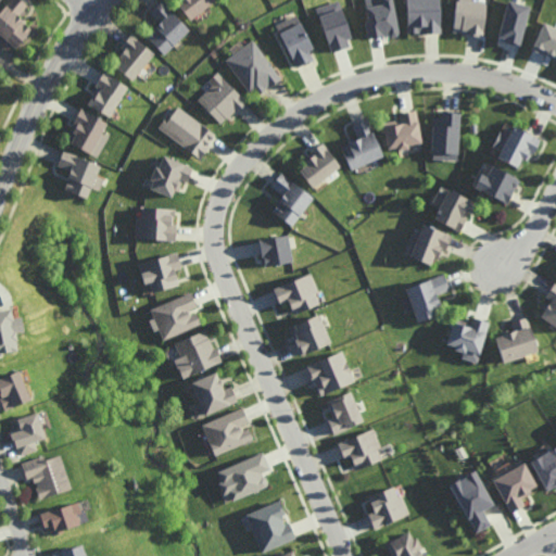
[(22,25),(23,24),(30,30),(13,49),(0,37),(0,8),(7,0),(20,0),(26,5),(16,16),(21,20),(19,22),(22,25)]
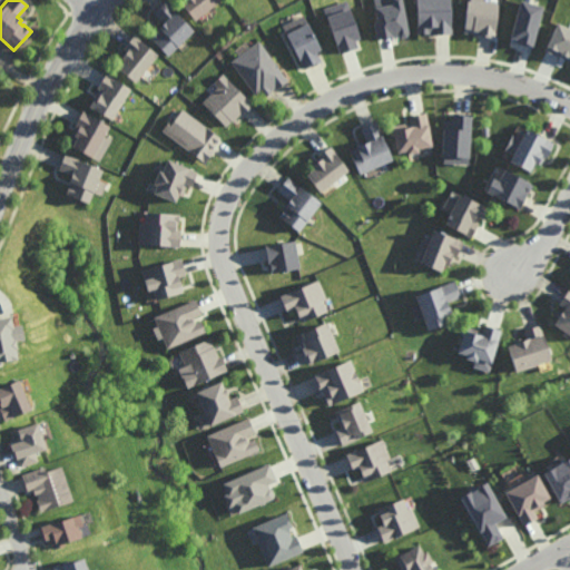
[(185,39),(178,46),(168,57),(151,40),(151,39),(150,38),(157,31),(158,32),(160,30),(159,28),(160,27),(164,22),(154,12),(156,11),(165,2),(166,0),(177,11),(175,12),(194,30),(185,39)]
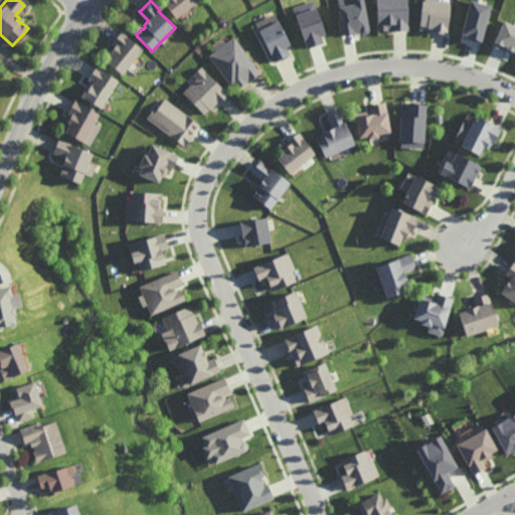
[(176,18),(163,2),(165,0),(199,0),(188,8),(183,13),(176,18)]
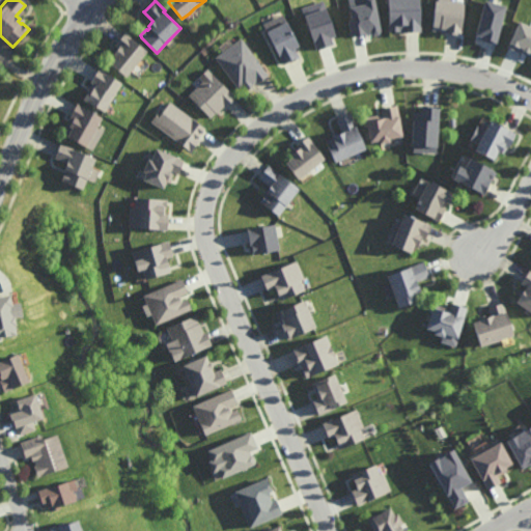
[(337,44),(323,0),(302,7),(316,50),(337,44)]
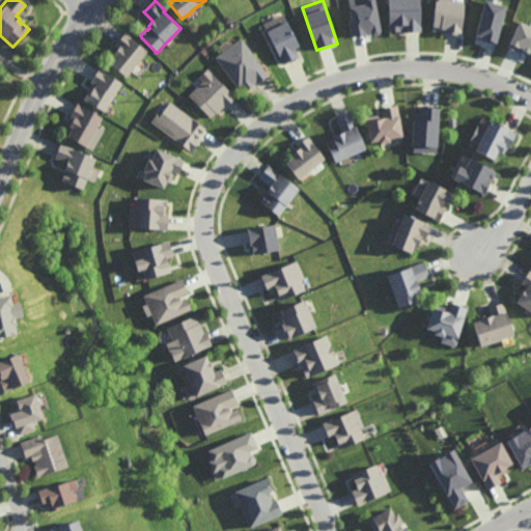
[(346,0),(353,37),(381,32),(374,0),(346,0)]
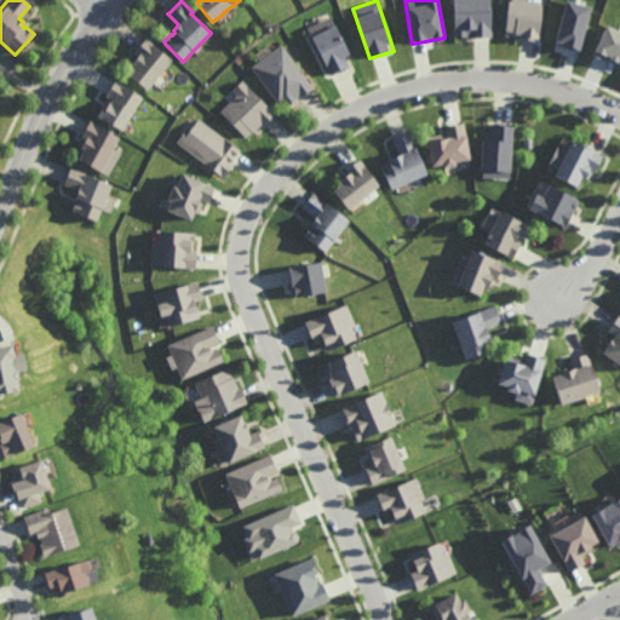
[(489,0),(489,34),(476,34),(476,28),(465,28),(465,33),(451,33),(451,0),(489,0)]
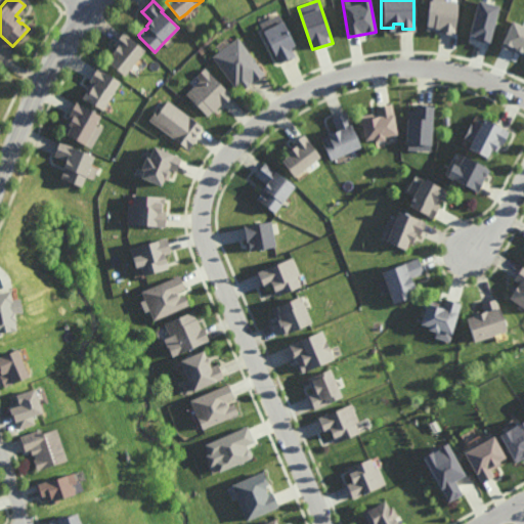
[(429,0),(428,31),(455,33),(457,3),(444,2),(443,0),(429,0)]
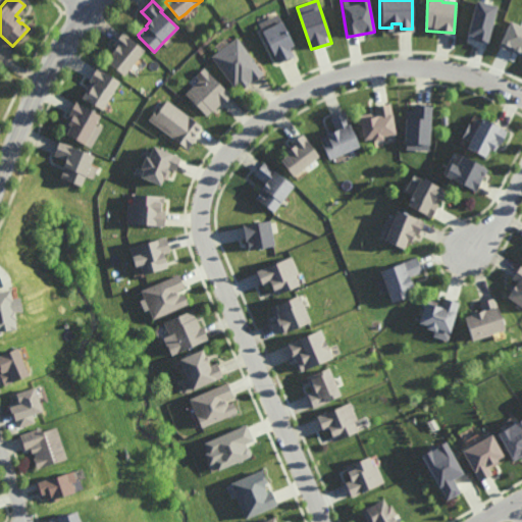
[(467,36),(488,42),(498,6),(477,0),(467,36)]
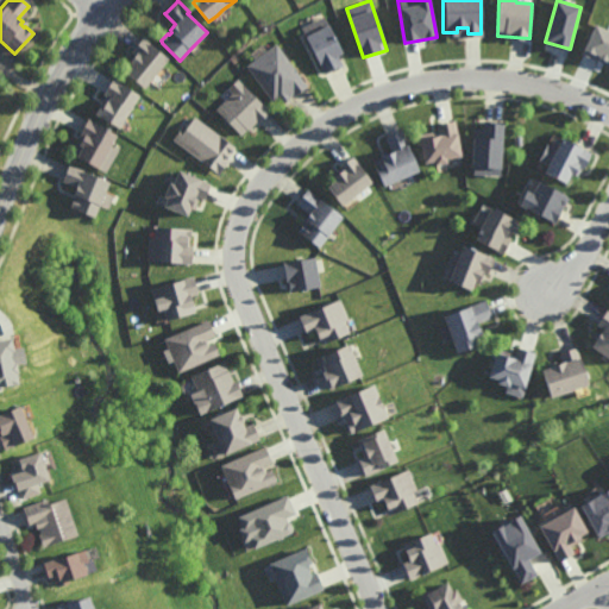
[(325,69),(340,63),(336,54),(341,51),(330,24),(308,33),(325,69)]
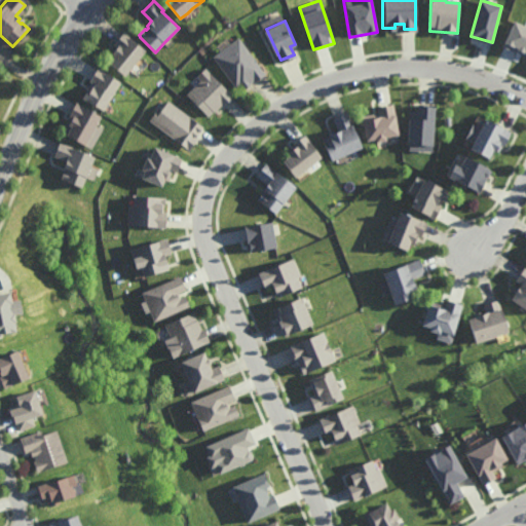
[(502,47),(525,57),(525,26),(514,22),(502,47)]
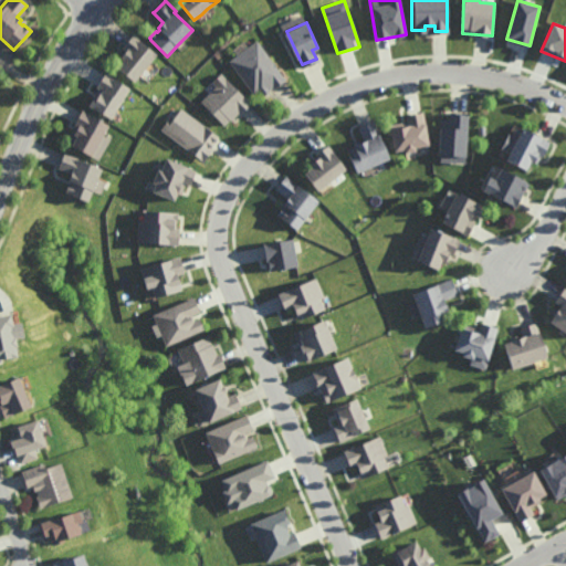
[(134,83),(116,69),(123,61),(119,59),(121,56),(126,51),(124,50),(123,48),(124,45),(132,37),(133,35),(156,55),(152,61),(146,67),(134,83)]
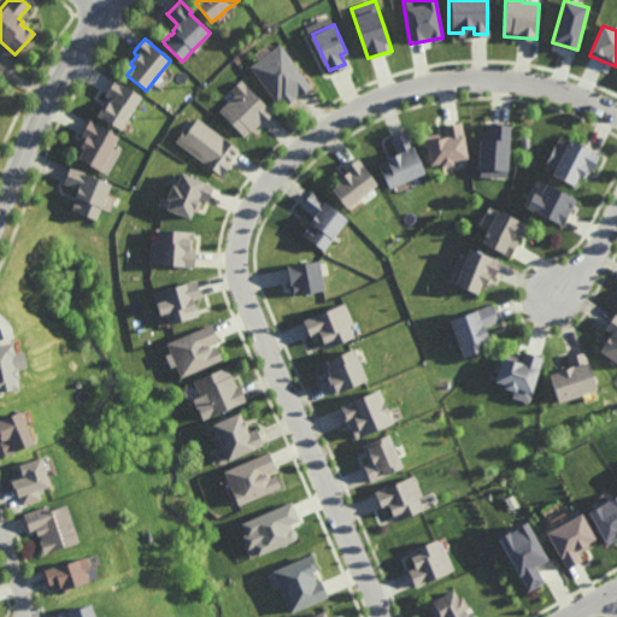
[(282,42),(311,86),(292,99),(289,94),(280,101),(253,62),(282,42)]
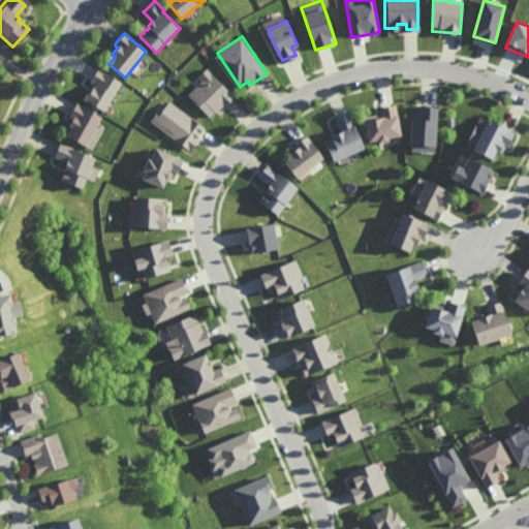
[(224,107),(223,105),(219,110),(217,111),(215,114),(214,113),(209,118),(187,95),(195,87),(201,81),(197,78),(199,75),(207,68),(235,97),(234,98),(226,105),(224,107)]
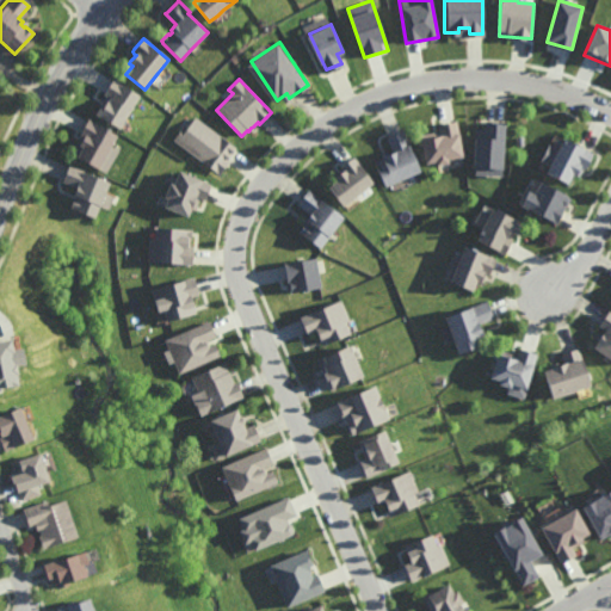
[(118,130),(94,115),(102,103),(104,100),(106,97),(103,96),(105,92),(112,80),(140,97),(125,119),(119,128),(118,130)]
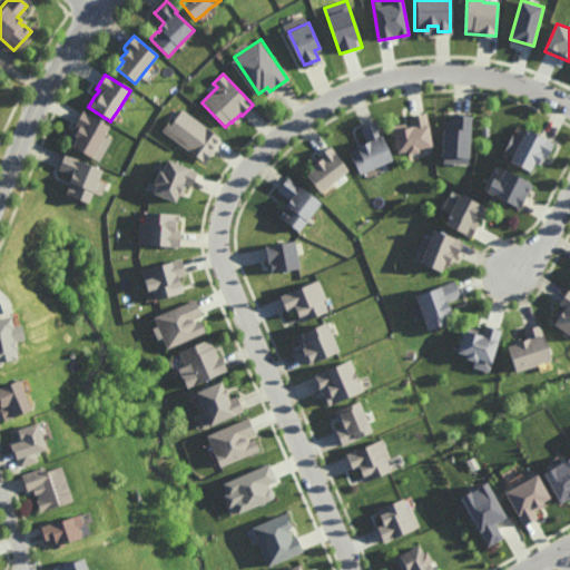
[(219,136),(184,109),(175,120),(172,118),(164,128),(204,158),(212,148),(210,147),(219,136)]
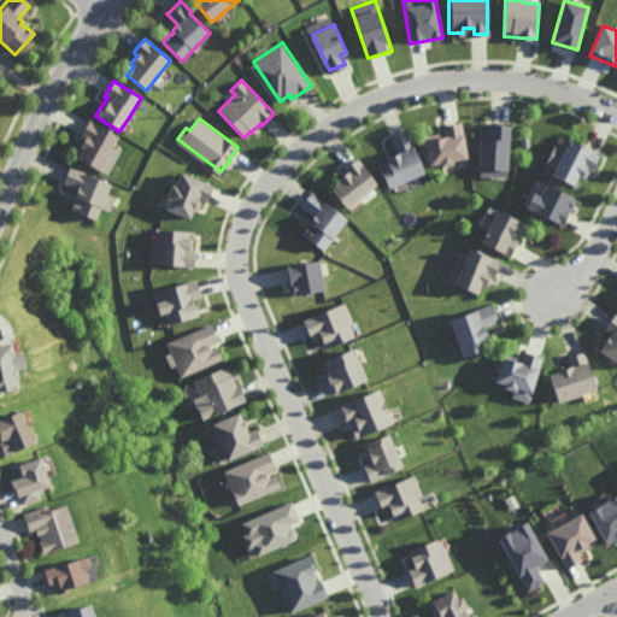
[(481,118),(510,119),(507,163),(480,160),(481,118)]
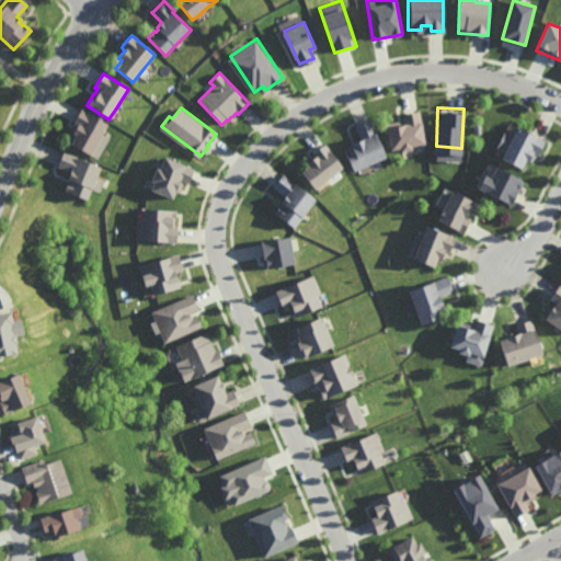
[(89,157),(69,146),(70,145),(65,141),(72,128),(73,126),(75,125),(72,125),(75,122),(80,111),(106,125),(101,134),(98,141),(94,147),(91,155),(89,157)]
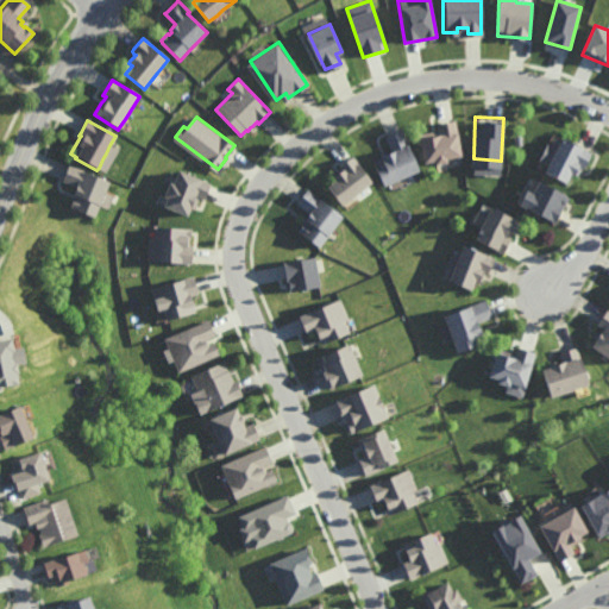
[(447,159),(447,164),(435,167),(434,162),(425,164),(421,145),(419,145),(416,135),(433,132),(437,131),(438,131),(437,124),(439,124),(453,121),(456,120),(462,157),(457,158),(447,159)]
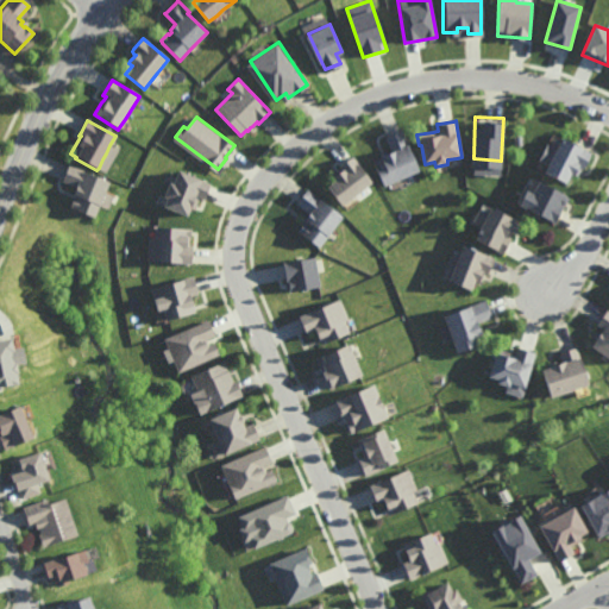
[(420,171),(407,177),(408,182),(399,187),(396,182),(385,187),(374,161),(381,157),(380,156),(383,155),(385,154),(388,152),(388,155),(393,152),(385,137),(388,136),(401,130),(402,130),(409,145),(408,145),(420,171)]
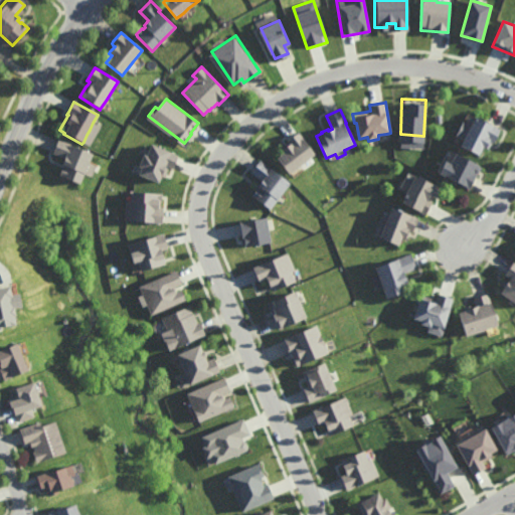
[(484,122),(485,121),(486,120),(490,122),(492,123),(491,126),(497,129),(498,129),(499,130),(502,131),(495,145),(492,144),(491,147),(489,150),(488,149),(488,151),(484,149),(480,157),(461,148),(468,135),(472,127),(476,118),(480,120),(484,122)]
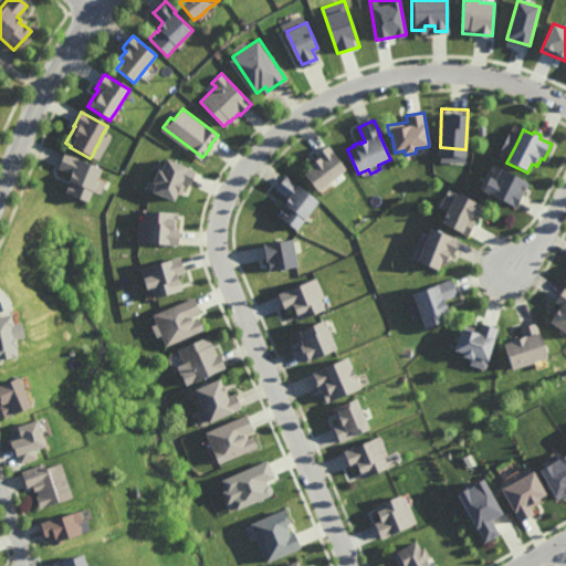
[(317,192),(304,174),(312,168),(310,165),(311,164),(308,161),(313,158),(315,156),(315,155),(317,154),(327,145),(328,145),(335,153),(333,154),(346,170),(343,173),(332,181),(317,192)]
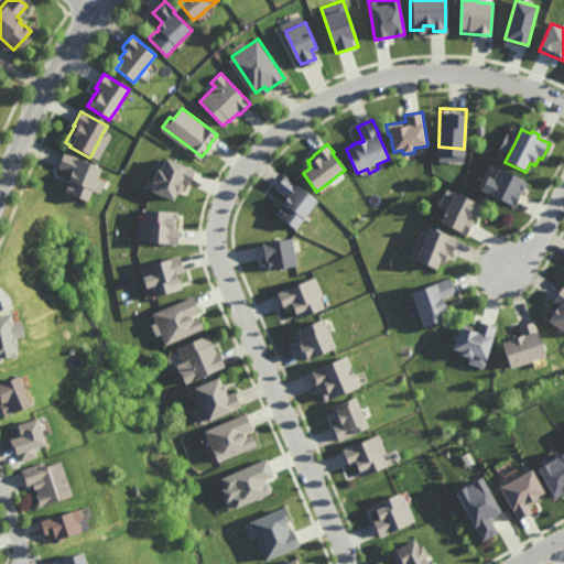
[(99,194),(91,191),(86,204),(63,194),(67,184),(67,182),(66,182),(67,180),(69,174),(56,169),(57,166),(62,153),(63,153),(100,169),(98,175),(96,180),(104,183),(102,186),(99,194)]
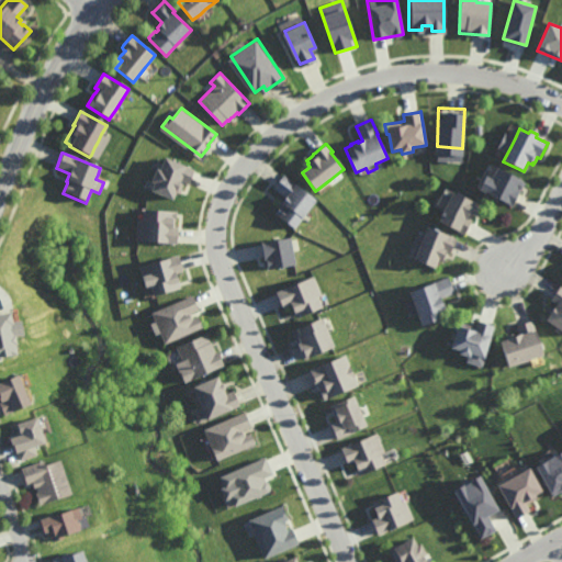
[(194,169),(165,159),(163,166),(158,165),(153,180),(157,181),(155,190),(178,198),(184,178),(191,180),(194,169)]
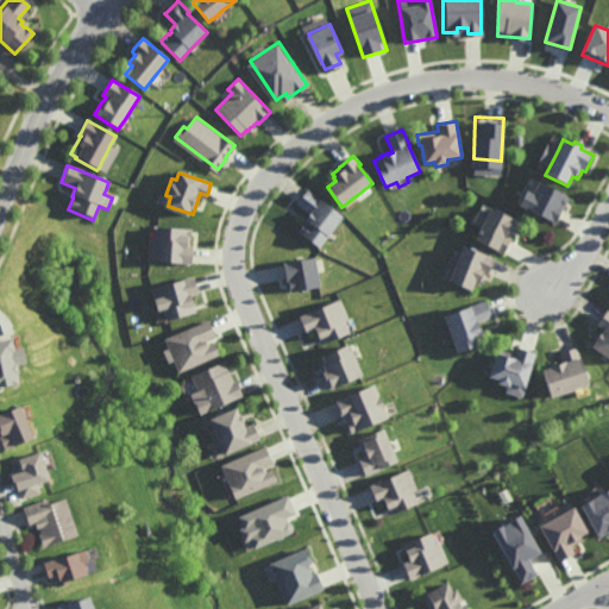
[(526,205),(556,219),(563,202),(562,201),(565,192),(542,181),(538,190),(534,188),(526,205)]
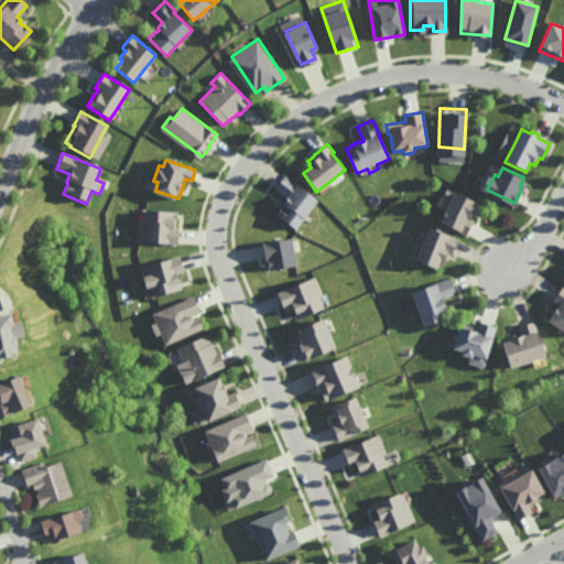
[(310,212),(304,218),(295,230),(275,215),(281,207),(282,208),(283,207),(284,206),(282,204),(284,202),(286,197),(274,188),(277,186),(284,175),(297,185),(296,186),(317,202),(310,212)]
